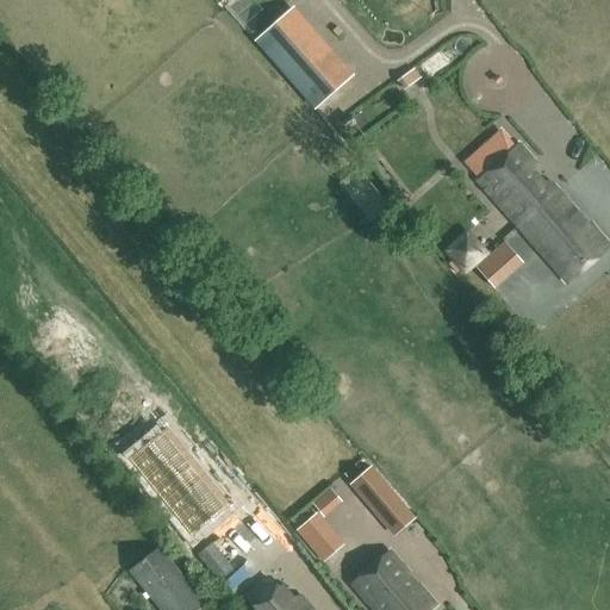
[(346,81),(287,14),(257,39),(317,107),(346,81)]
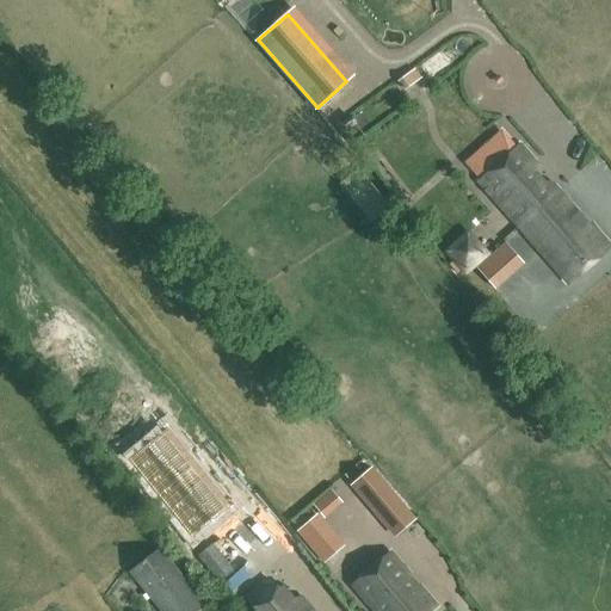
[(550,184),(544,185),(535,173),(537,166),(519,146),(516,148),(501,133),(467,164),(481,180),(479,181),(519,228),(559,195),(550,184)]
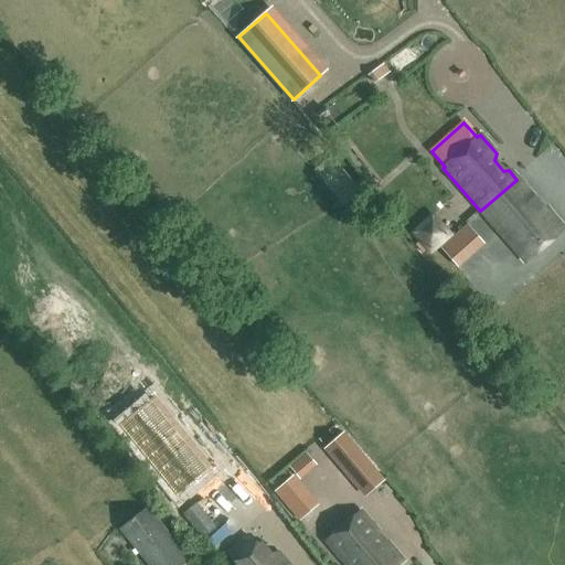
[(315,170),(343,205),(360,191),(331,156),(315,170)]
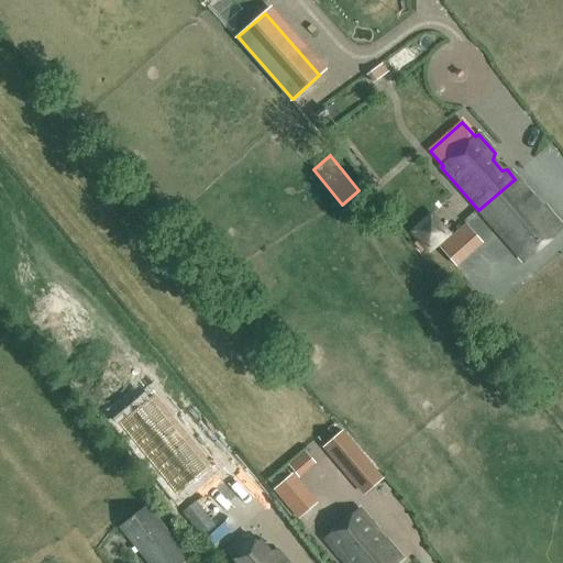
[(522,262),(562,228),(542,206),(540,208),(515,179),(478,210),(522,262)]
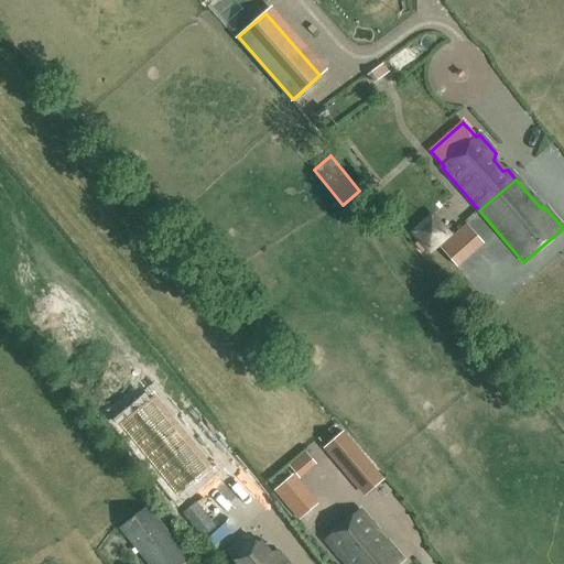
[(454,273),(484,248),(466,227),(436,252),(454,273)]
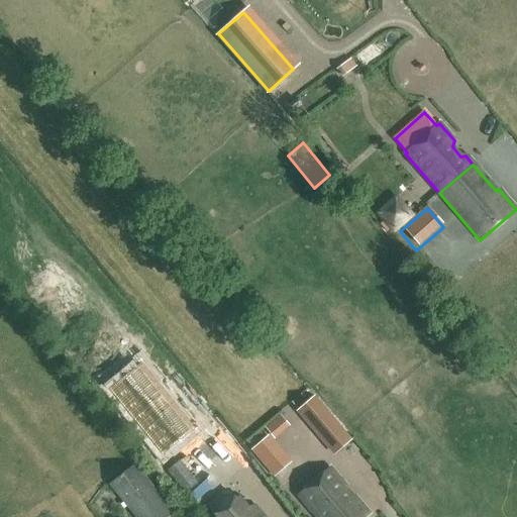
[(107,394),(162,456),(186,436),(175,423),(178,421),(134,371),(107,394)]
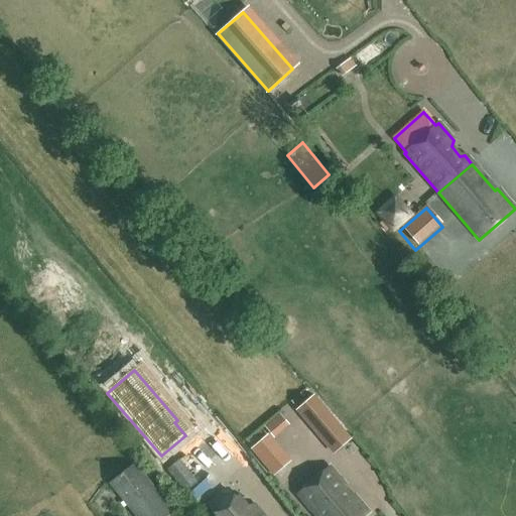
[(337,450),(352,437),(314,393),(299,406),(337,450)]
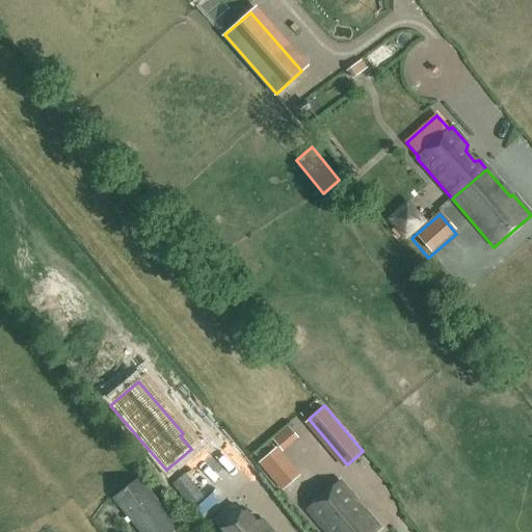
[(276,447),(258,462),(282,490),(300,475),(276,447)]
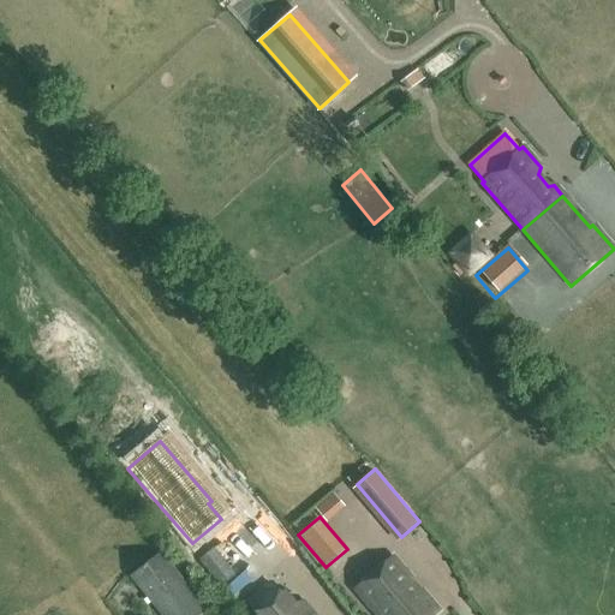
[(198,560),(221,587),(236,574),(214,548),(198,560)]
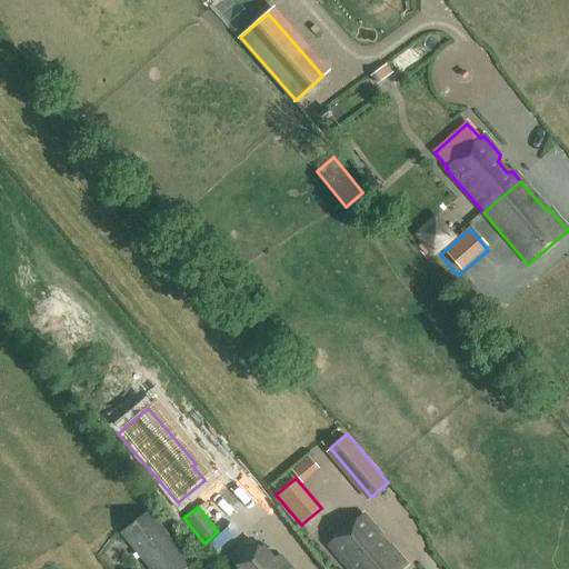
[(149,568),(185,568),(191,563),(148,510),(120,533),(149,568)]
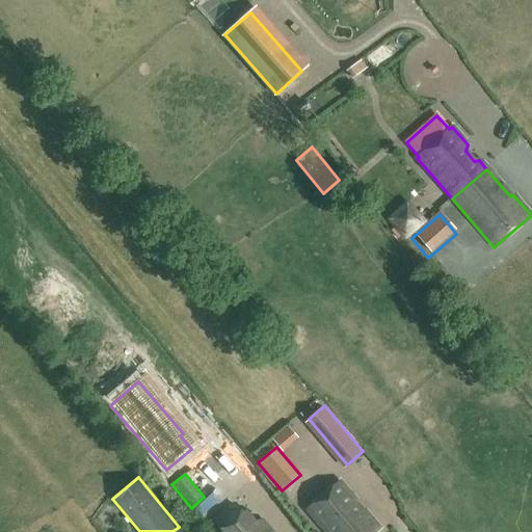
[(326,531),(373,531),(377,529),(354,502),(357,500),(340,480),(313,503),(308,510),(326,531)]
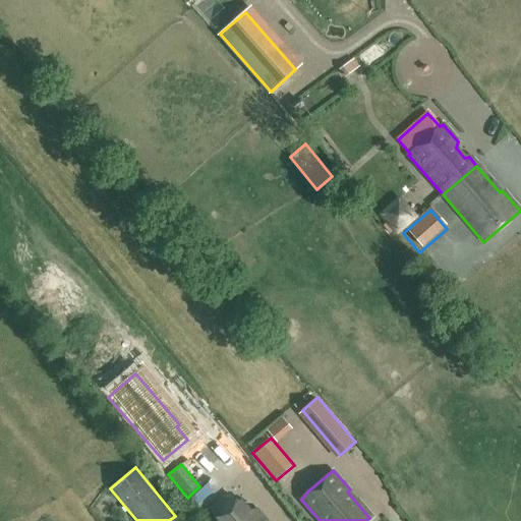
[(238,507),(228,495),(211,509),(220,519),(217,520),(266,520),(256,510),(250,512),(242,503),(238,507)]
